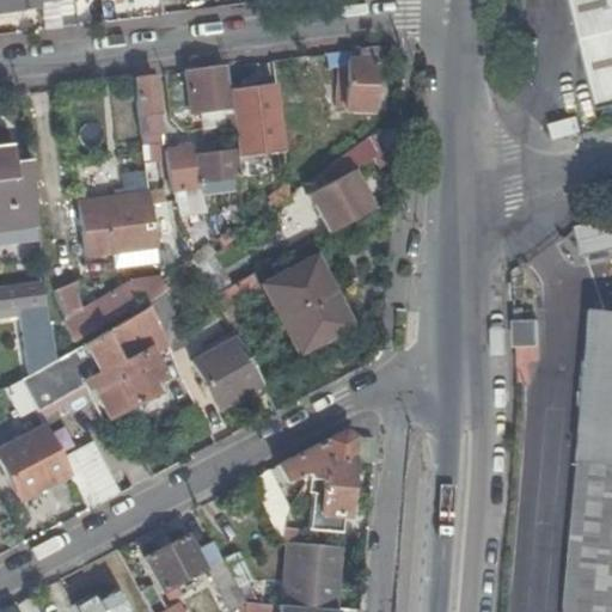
[(20,0),(0,0),(0,10),(23,7),(20,0)]
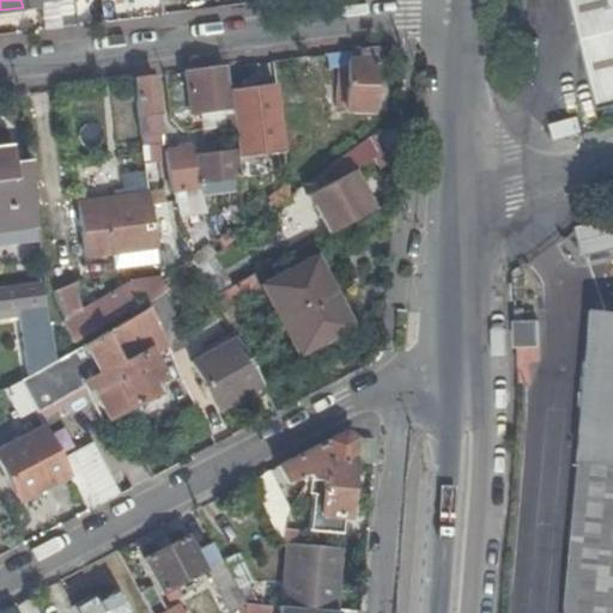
[(612,96),(612,0),(580,0),(601,99),(612,96)]
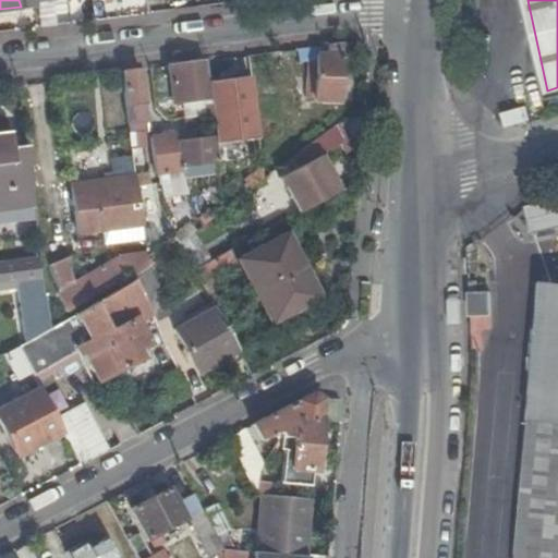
[(340,101),(343,44),(302,49),(301,61),(312,62),(310,97),(318,97),(318,100),(340,101)]
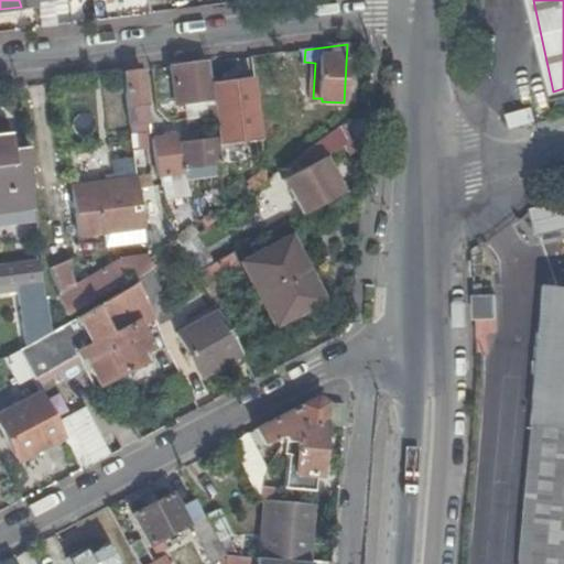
[(212,84),(208,62),(153,68),(159,107),(185,104),(187,119),(208,117),(208,118),(216,118),(215,108),(212,84)]
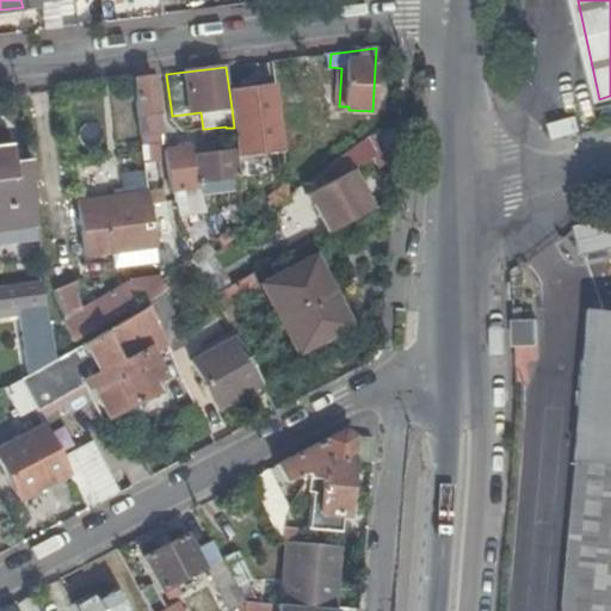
[(160,115),(155,75),(135,79),(140,117),(160,115)]
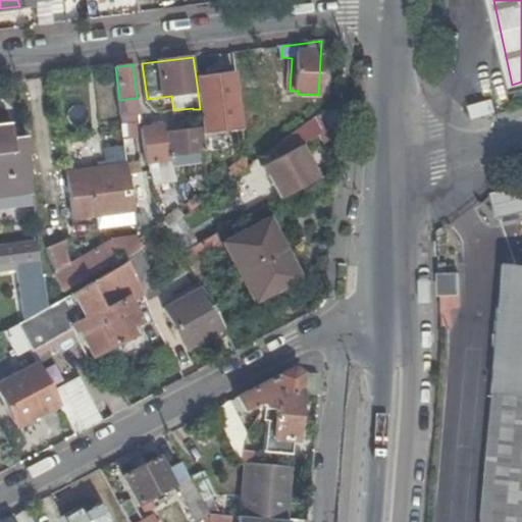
[(220,74),(196,77),(199,100),(207,100),(210,127),(226,125),(220,74)]
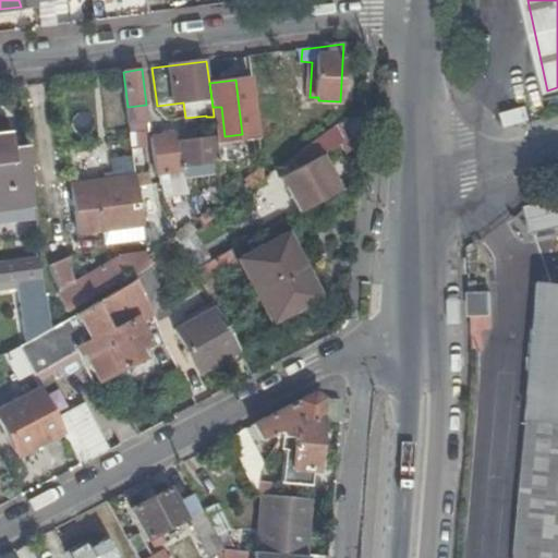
[(517,111),(542,100),(537,89),(511,99),(517,111)]
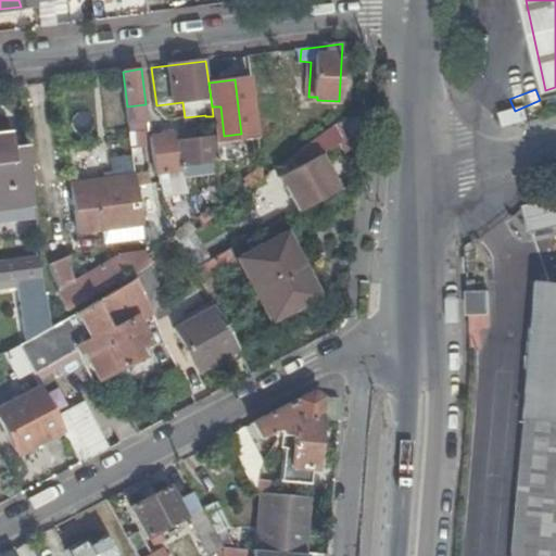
[(148,122),(146,104),(127,106),(129,123),(146,122),(148,122)]
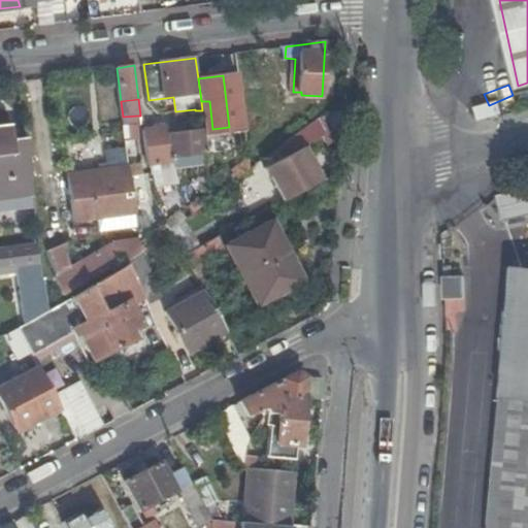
[(139,125),(138,116),(123,117),(124,127),(139,125)]
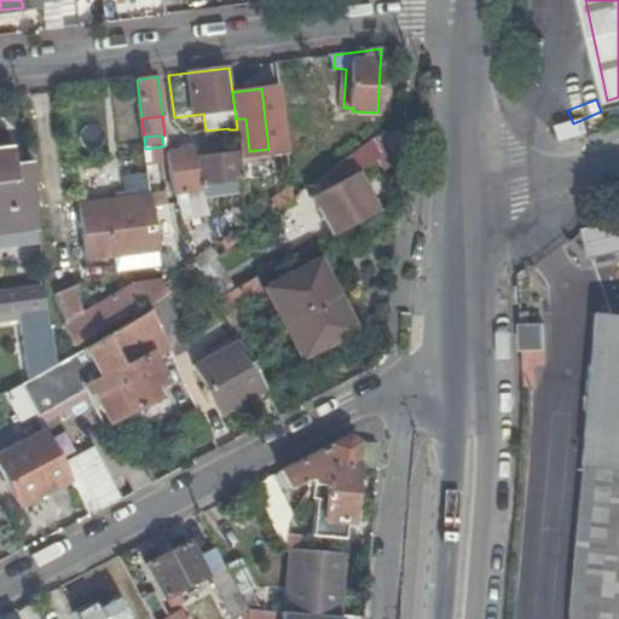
[(337,236),(377,215),(356,175),(381,162),(371,145),(312,189),(323,209),(330,223),(337,236)]
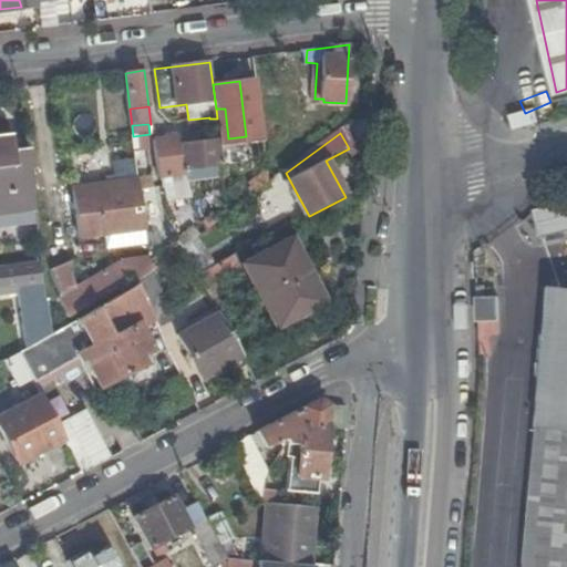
[(0,212),(35,208),(28,142),(12,144),(11,134),(0,135),(0,212)]
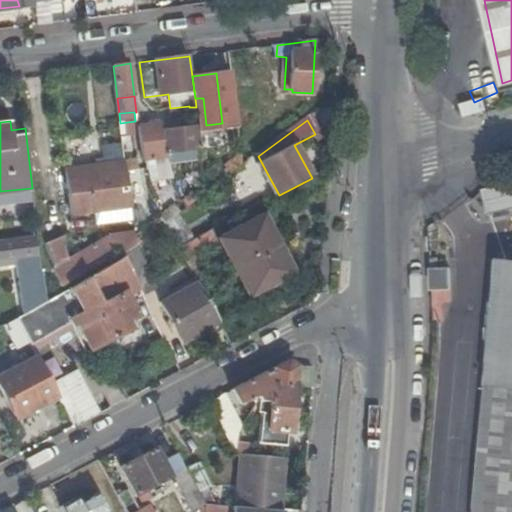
[(166,154),(201,149),(199,127),(163,131),(162,124),(141,127),(144,154),(148,170),(151,170),(154,180),(174,179),(166,154)]
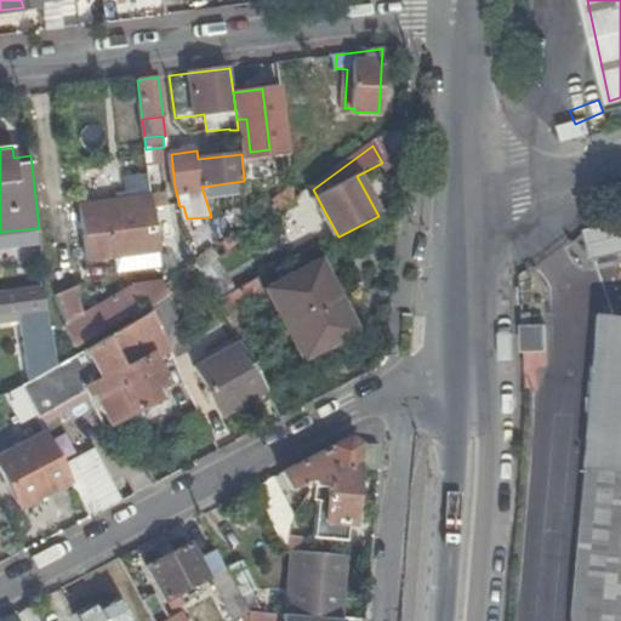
[(167,195),(152,197),(154,210),(170,208),(167,195)]
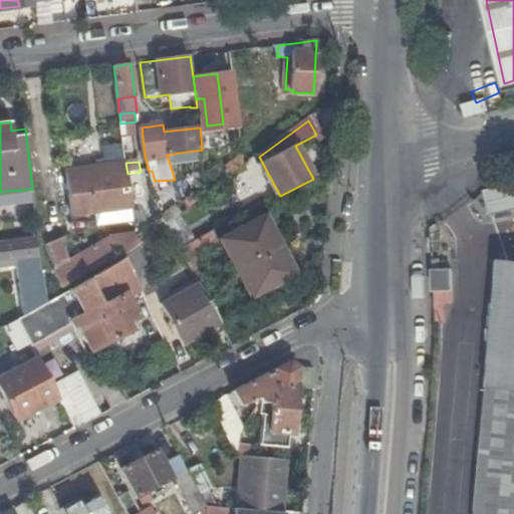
[(70,217),(99,213),(132,210),(127,174),(125,163),(64,170),(70,217)]
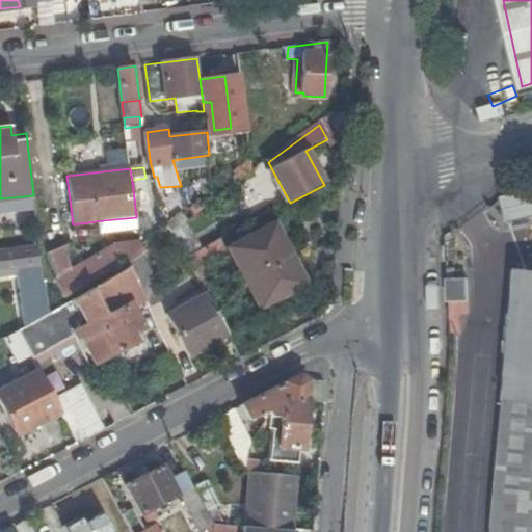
[(284,191),(277,180),(266,186),(271,197),(284,191)]
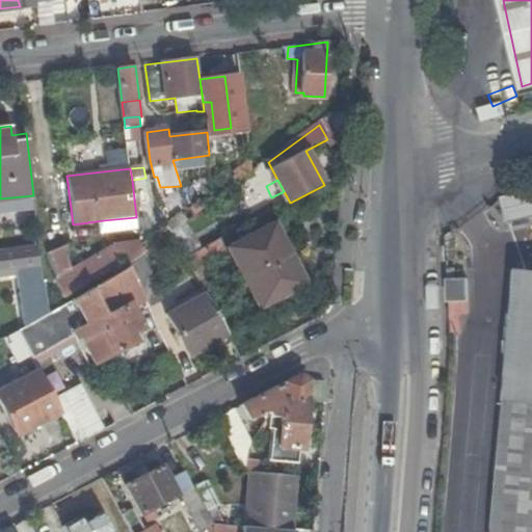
[(531,209),(531,187),(509,193),(513,213),(531,209)]
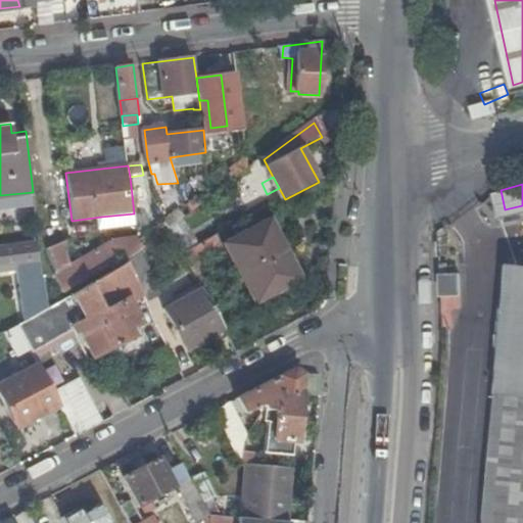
[(163,223),(169,230),(170,230),(185,218),(179,210),(162,223),(163,223)]
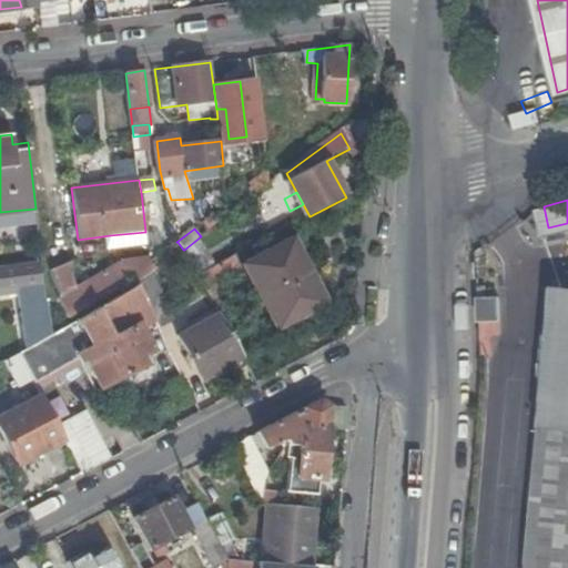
[(112,249),(146,244),(145,232),(110,235),(112,249)]
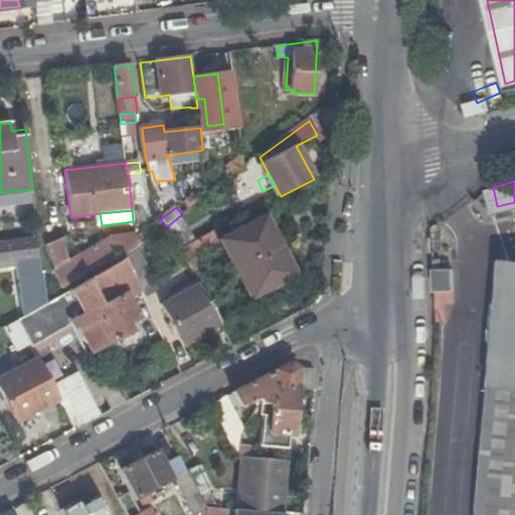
[(294,276),(265,218),(220,241),(250,298),(294,276)]
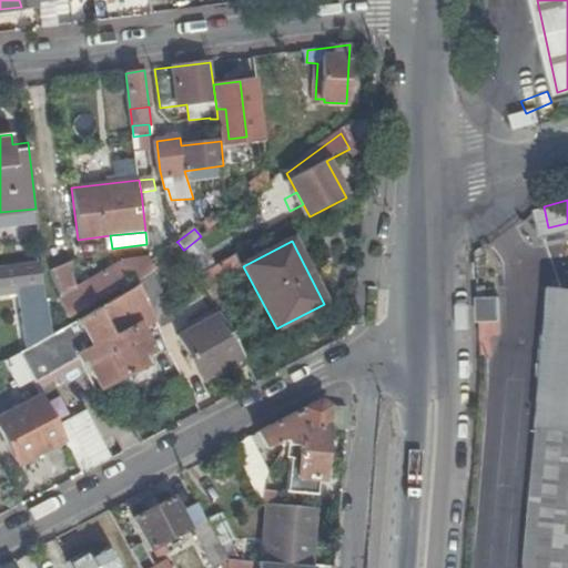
[(150,264),(151,275),(153,273),(183,250),(178,242),(149,264),(150,264)]
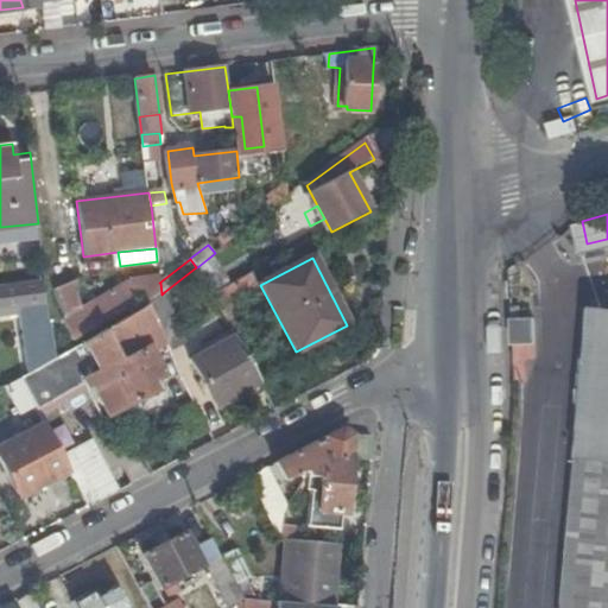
[(52,322),(52,324),(57,349),(75,340),(140,302),(144,306),(147,305),(162,295),(160,283),(159,283),(159,274),(130,279),(82,306),(75,295),(70,279),(54,289),(68,315),(62,318),(61,317),(52,322)]
